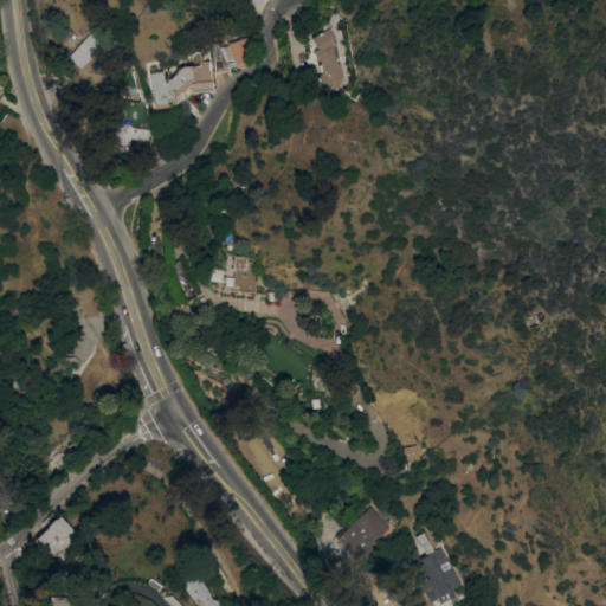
[(335,58),(336,58),(337,63),(339,62),(343,76),(337,88),(335,88),(324,83),(324,82),(317,78),(322,71),(320,72),(318,65),(320,65),(318,59),(315,60),(313,50),(317,49),(316,47),(315,47),(309,38),(316,34),(316,33),(328,27),(334,38),(331,39),(334,44),(331,45),(335,58)]
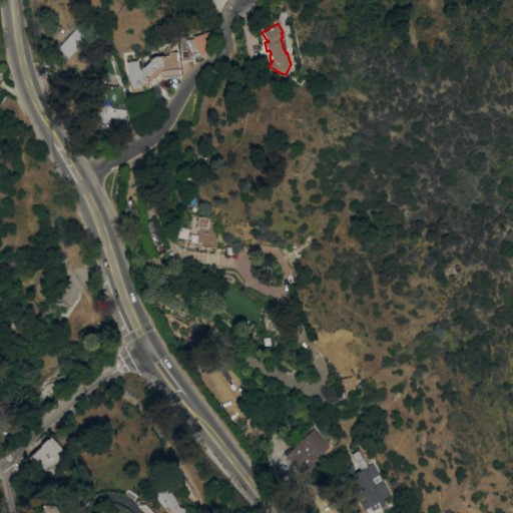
[(76,27),(86,37),(67,58),(56,47),(76,27)]
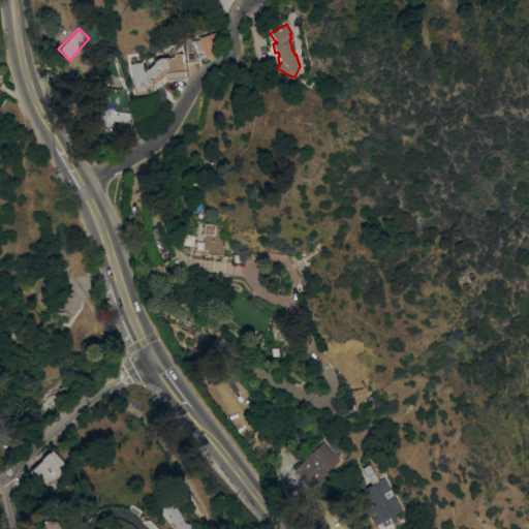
[(187,63),(185,38),(198,35),(199,37),(214,33),(215,35),(217,34),(220,44),(218,44),(220,52),(206,57),(205,56),(199,58),(197,58),(197,61),(187,63)]
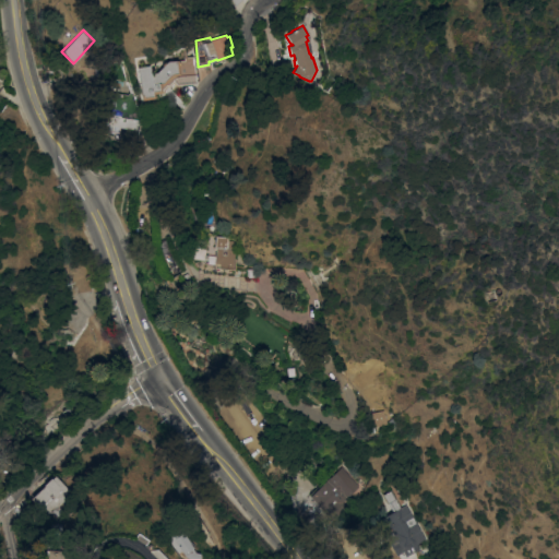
[(195,83),(175,85),(173,82),(168,86),(166,86),(163,90),(163,92),(154,94),(155,98),(141,100),(140,95),(141,95),(137,67),(150,66),(150,73),(156,72),(167,61),(183,60),(183,57),(187,57),(192,56),(194,74),(195,83)]
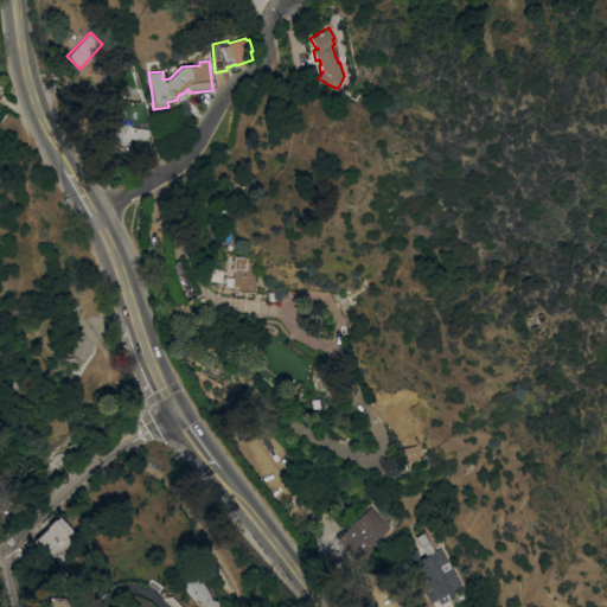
[(138,103),(139,101),(142,100),(152,131),(151,141),(128,138),(128,144),(113,142),(119,100),(138,103)]
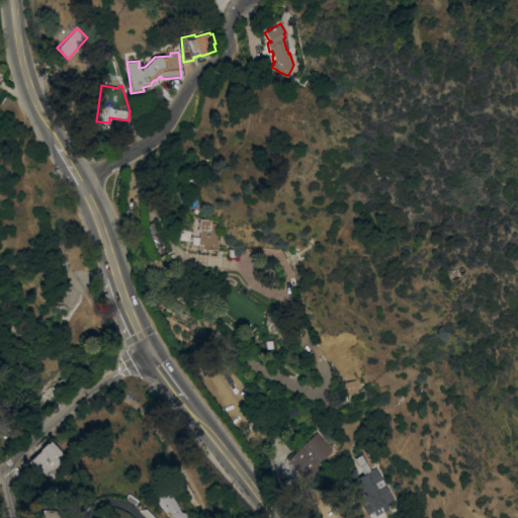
[(198,246),(188,245),(188,241),(177,239),(178,228),(200,231),(200,230),(198,230),(199,219),(210,220),(210,226),(216,226),(216,230),(219,231),(217,250),(198,248),(198,246)]
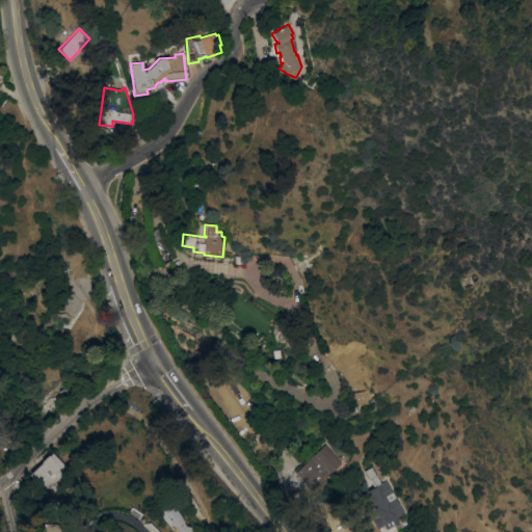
[(162,263),(150,243),(152,241),(154,238),(155,236),(157,235),(159,234),(162,241),(171,257),(164,261),(162,263)]
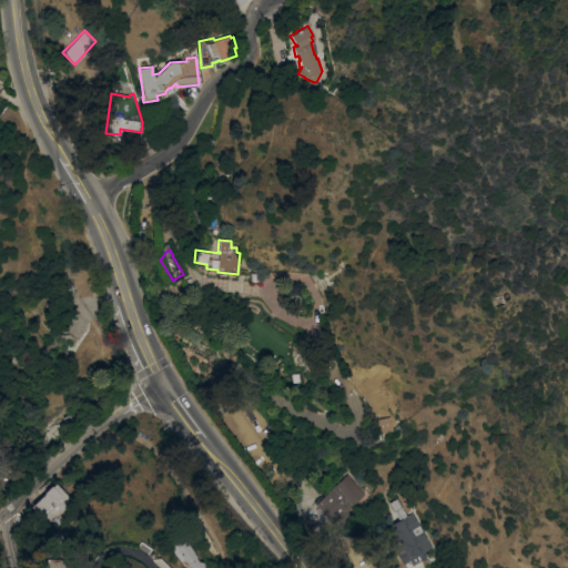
[(290,373),(292,372),(295,371),(298,372),(301,374),(302,377),(302,381),(300,384),(296,385),(293,385),(290,383),(288,379),(287,376),(288,375),(290,373)]
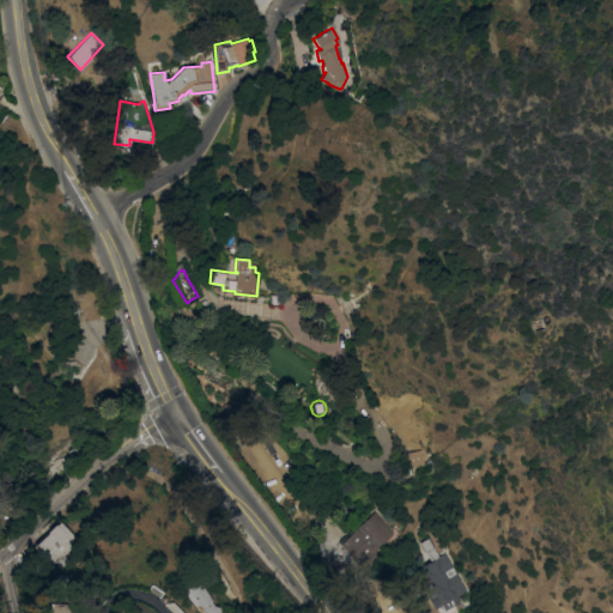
[(422,465),(419,449),(404,451),(406,467),(422,465)]
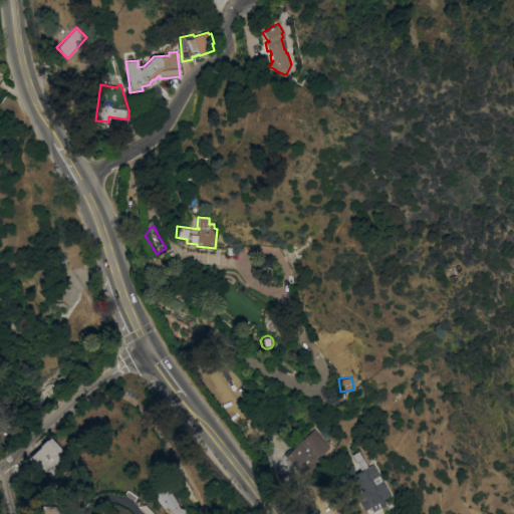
[(313,430),(329,447),(314,462),(318,466),(305,479),(285,456),(313,430)]
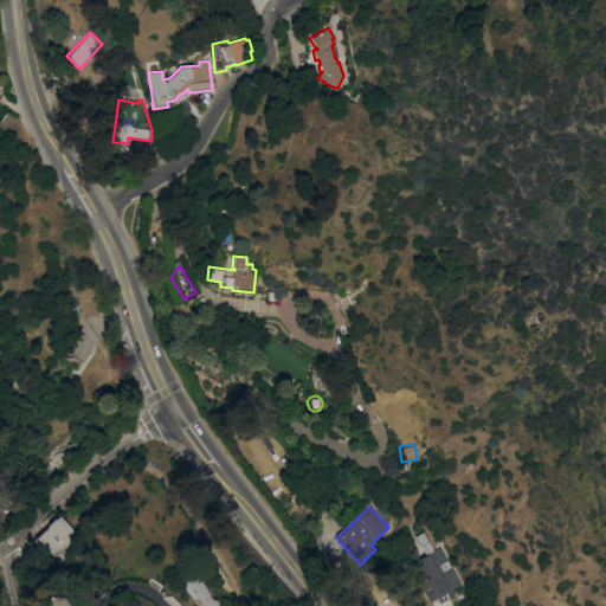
[(76,534),(70,539),(71,541),(62,549),(68,554),(60,561),(55,555),(52,556),(53,558),(50,560),(32,540),(47,527),(46,526),(55,517),(56,519),(59,515),(60,517),(76,534)]
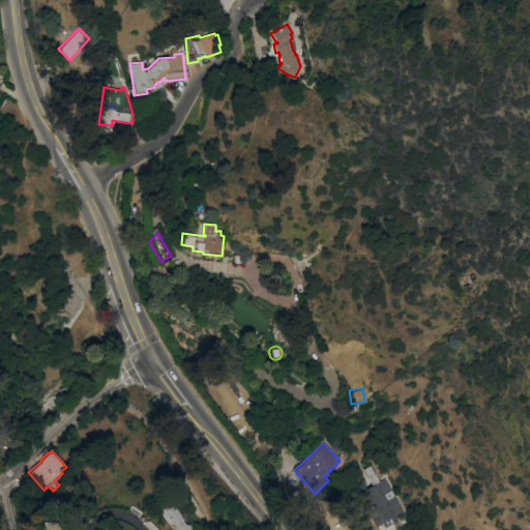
[(404,511),(395,517),(398,520),(384,528),(382,523),(375,526),(370,517),(373,514),(360,492),(384,478),(404,511)]
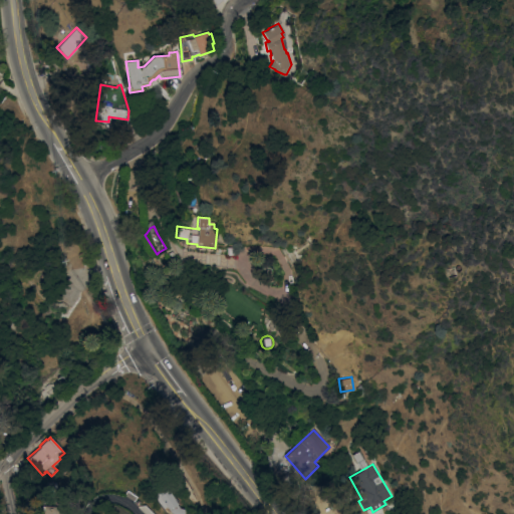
[(162,485),(172,498),(173,498),(176,502),(174,504),(177,508),(181,508),(181,513),(169,513),(160,500),(156,502),(150,494),(162,485)]
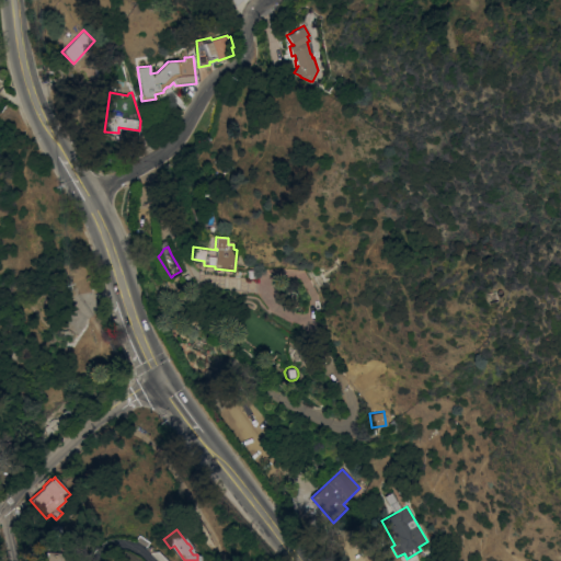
[(46,560),(47,551),(68,553),(67,560),(46,560)]
